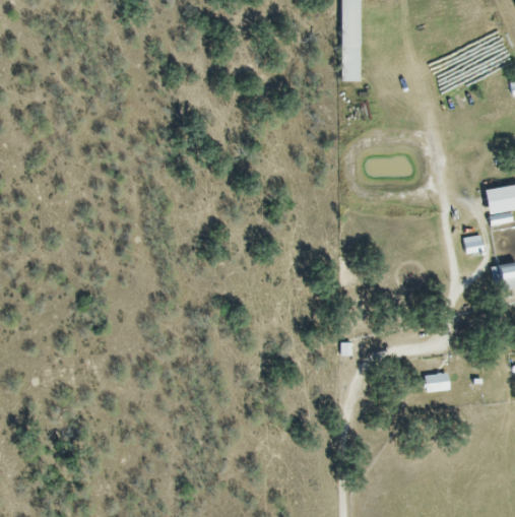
[(342,0),(342,80),(361,80),(361,0),(342,0)]
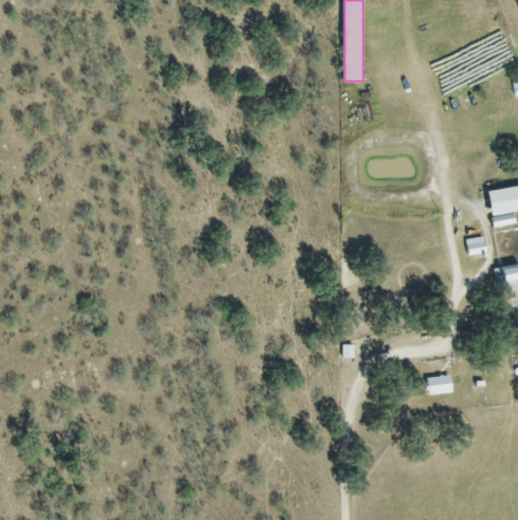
[(488,190),(495,227),(517,223),(515,213),(517,211),(517,186),(488,190)]
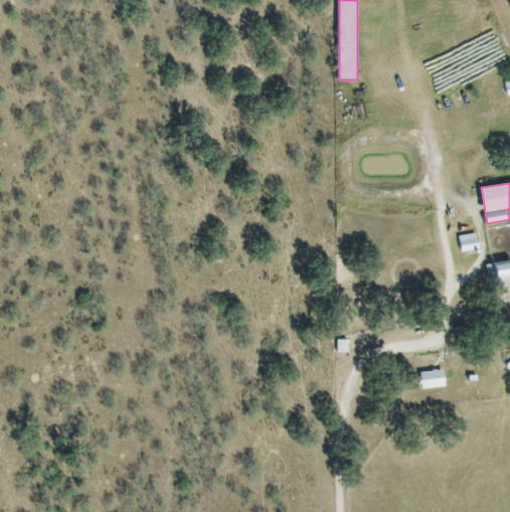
[(464,252),(481,248),(478,232),(461,236),(464,252)]
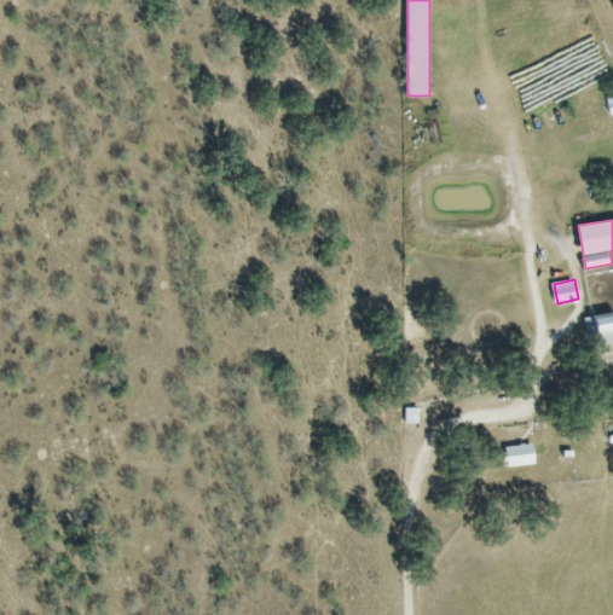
[(612,315),(590,315),(590,343),(612,343),(612,315)]
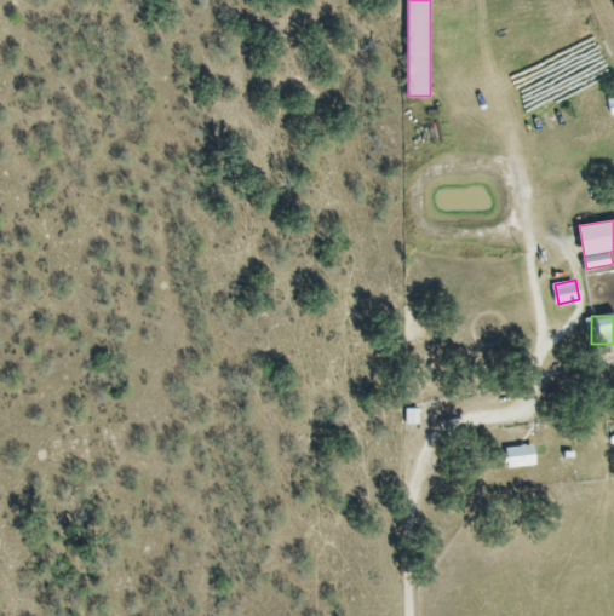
[(535,445),(506,448),(509,467),(538,465),(535,445)]
